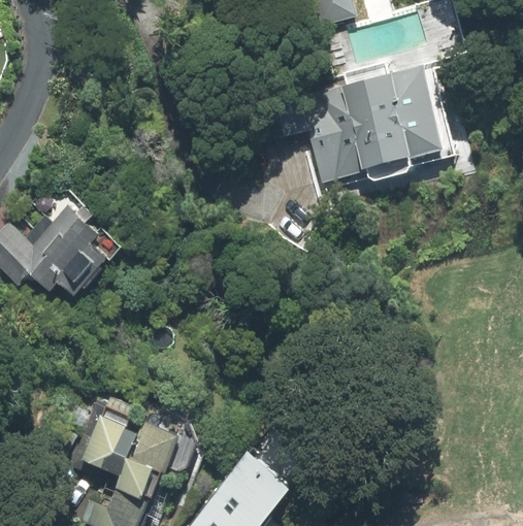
[(311,0),(317,26),(355,15),(351,0),(311,0)]
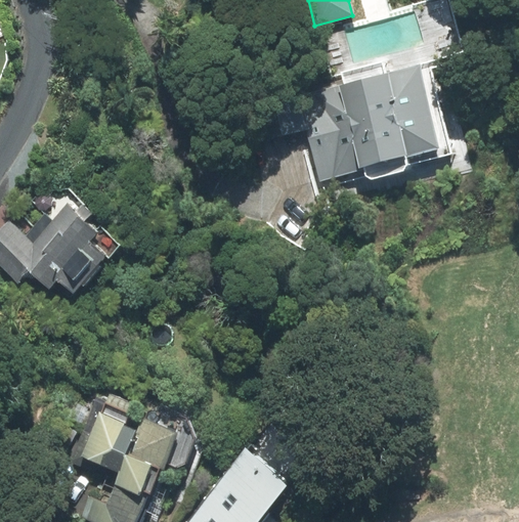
[(439,148),(417,63),(264,103),(273,137),(303,130),(316,180),(439,148)]
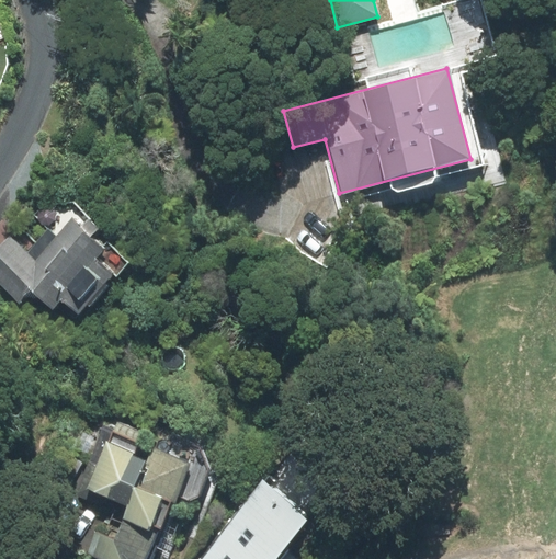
[(25,251),(9,236),(0,244),(0,286),(19,304),(31,291),(54,311),(63,300),(77,315),(87,305),(82,300),(102,280),(106,283),(114,275),(97,259),(106,249),(92,236),(100,228),(83,213),(76,220),(72,218),(55,236),(47,228),(25,251)]
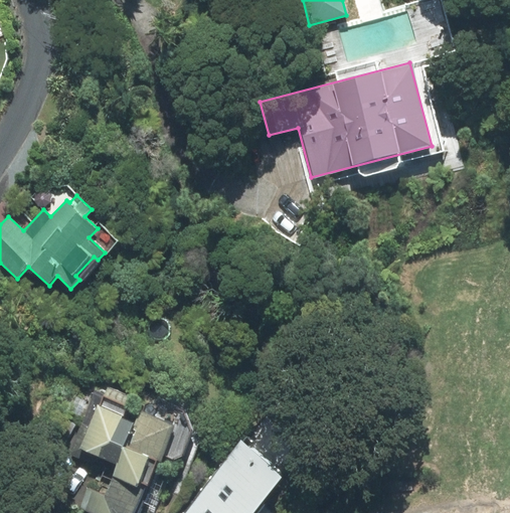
[(100,458),(77,508),(89,512),(134,512),(158,460),(161,461),(176,425),(139,409),(134,421),(97,405),(77,449),(100,458)]
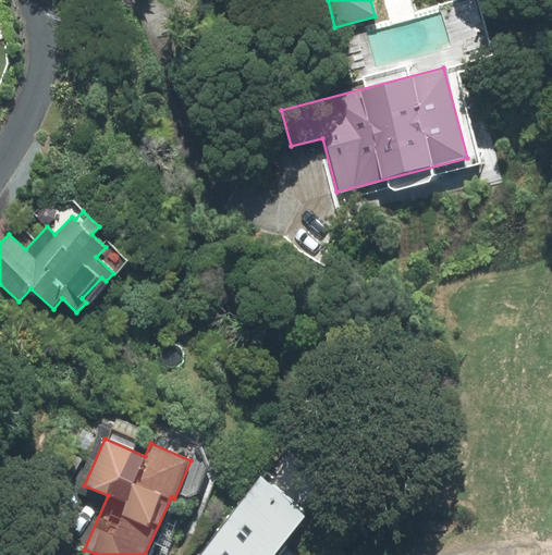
[(274,554),(305,517),(259,475),(196,554),(274,554)]
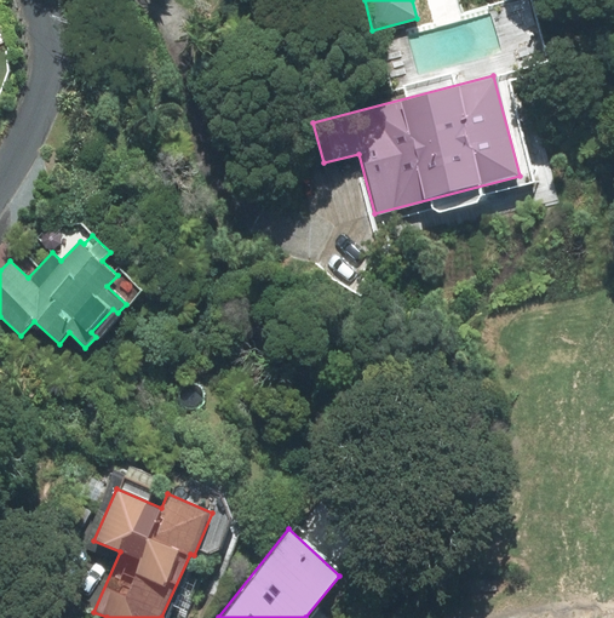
All buildings are outlined.
